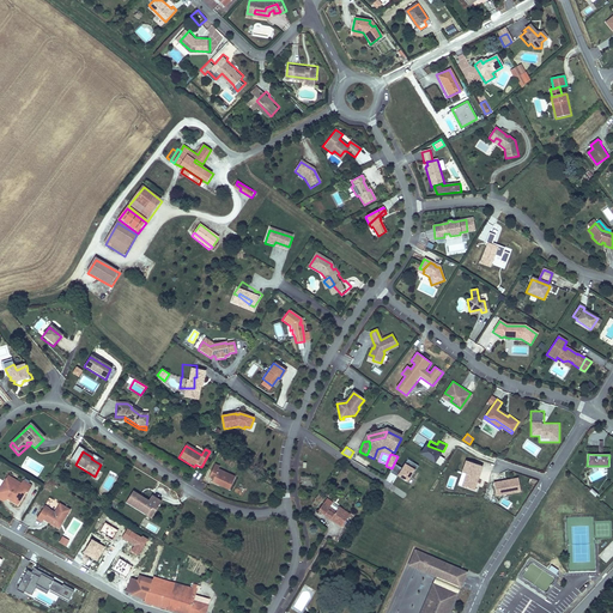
[(407,459),(401,467),(394,463),(389,471),(407,481),(418,465),(407,459)]
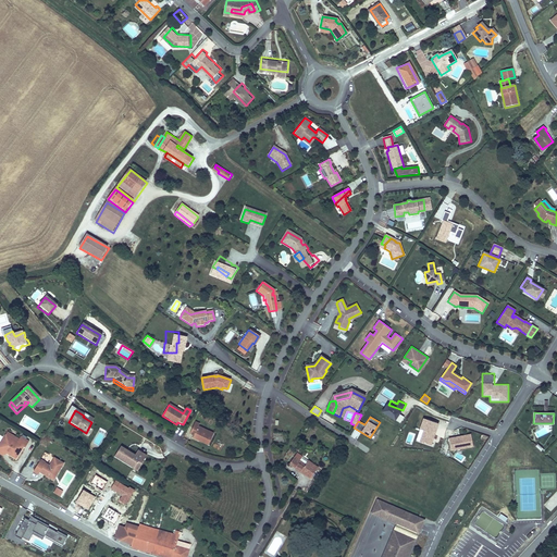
[(422,418),(416,441),(431,446),(438,422),(422,418)]
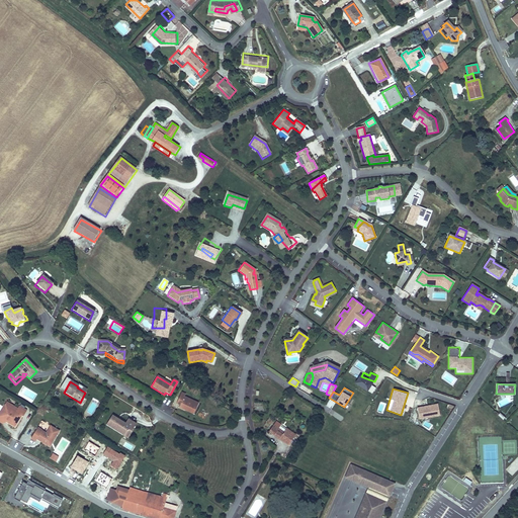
[(176,404),(177,405),(180,406),(179,409),(193,416),(198,405),(184,398),(186,396),(183,395),(182,394),(176,404)]
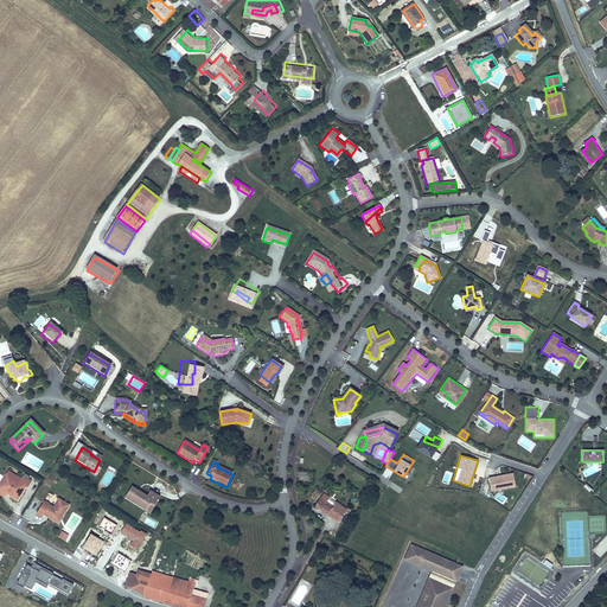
[(595,465),(582,471),(586,478),(598,471),(595,465)]
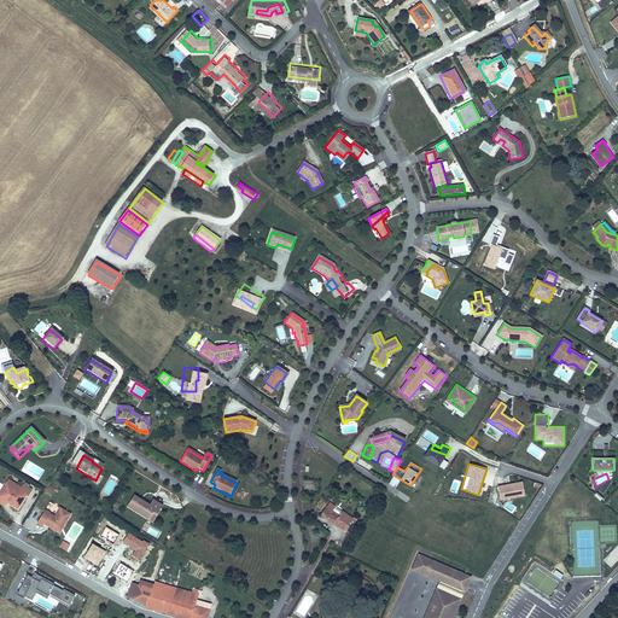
[(397,488),(400,478),(392,476),(389,485),(397,488)]
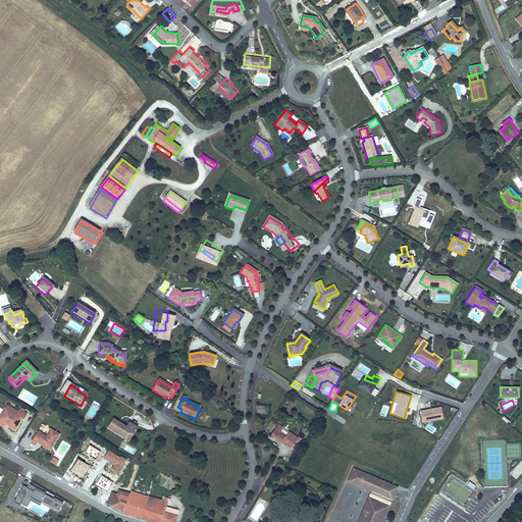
[(422,422),(444,419),(441,406),(420,410),(422,422)]
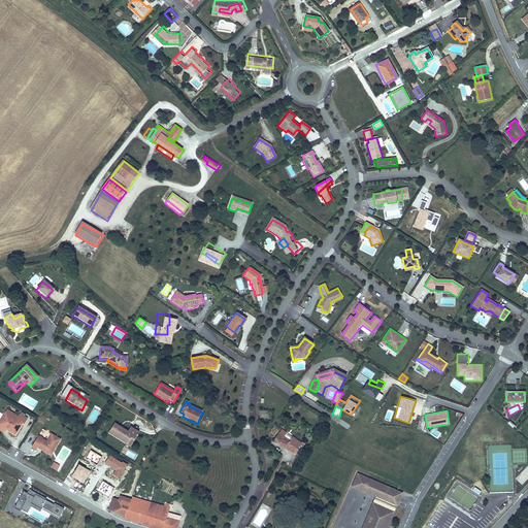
[(12,426),(14,422),(4,416),(2,418),(8,422),(8,423),(12,426)]
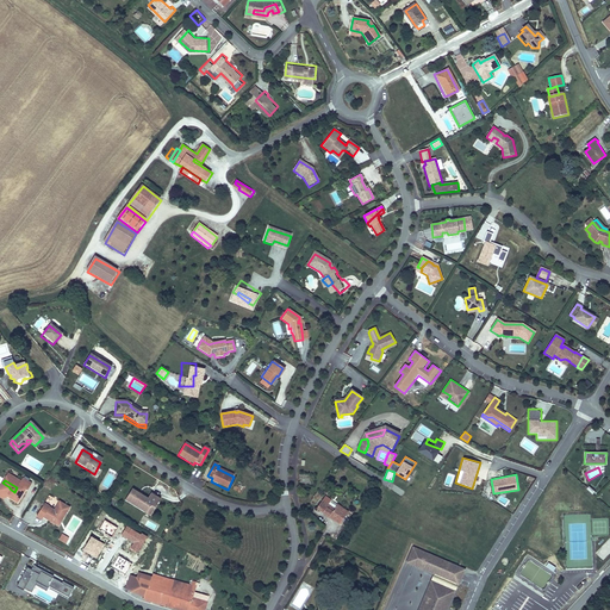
[(18,485),(17,487),(14,492),(10,489),(10,487),(2,483),(0,486),(0,502),(2,502),(4,500),(8,503),(7,504),(13,508),(22,495),(24,496),(27,490),(18,485)]
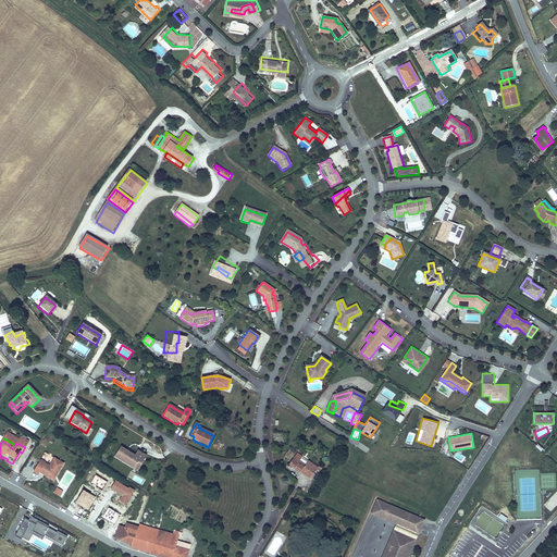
[(134,456),(127,452),(126,453),(125,452),(126,450),(120,447),(114,458),(134,469),(137,462),(140,463),(146,456),(137,450),(134,456)]
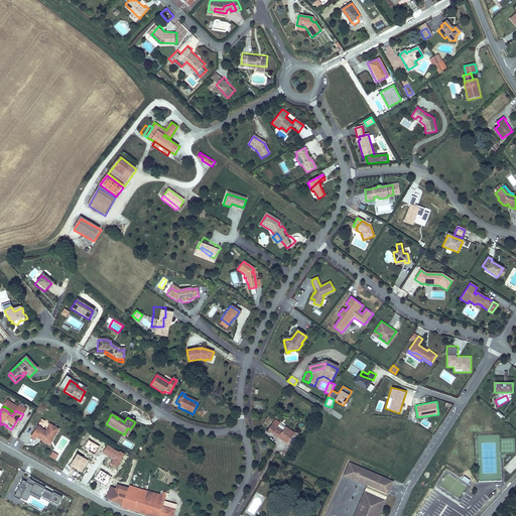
[(282,426),(283,425),(275,419),(272,423),(282,430),(284,428),(282,426)]
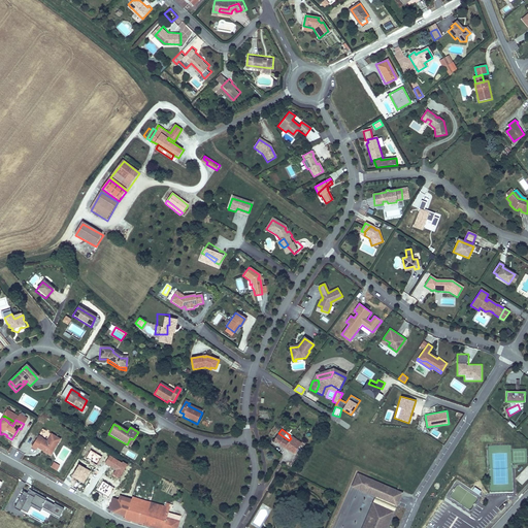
[(301,442),(290,435),(289,436),(291,438),(289,440),(278,433),(274,439),(294,453),(301,442)]
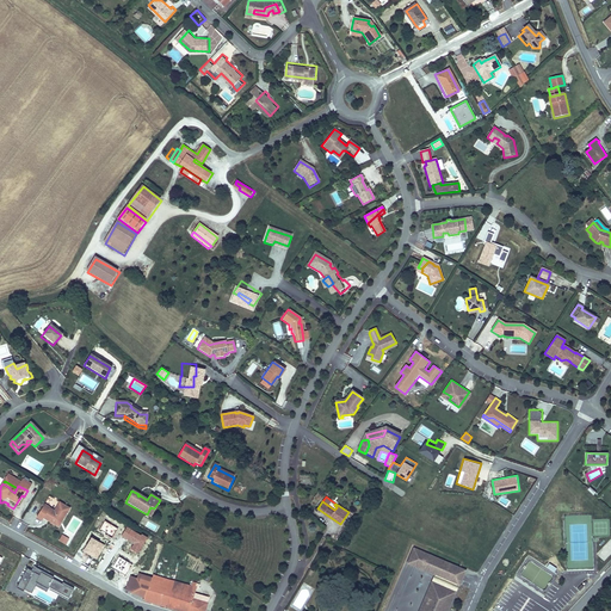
[(50,517),(45,513),(44,514),(39,512),(34,523),(38,526),(39,524),(41,522),(45,524),(45,526),(55,532),(66,514),(56,508),(50,517)]
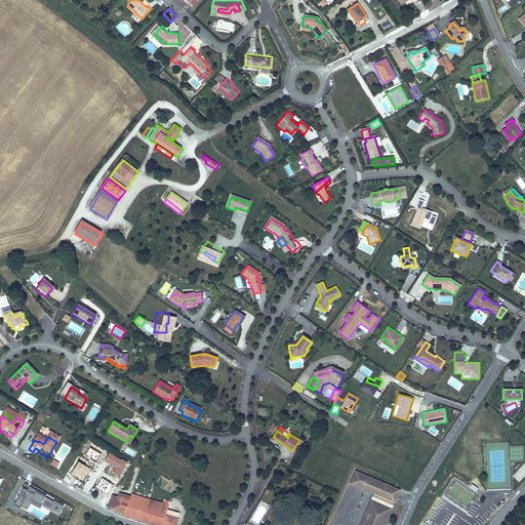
[(97,482),(106,467),(88,457),(80,474),(97,482)]
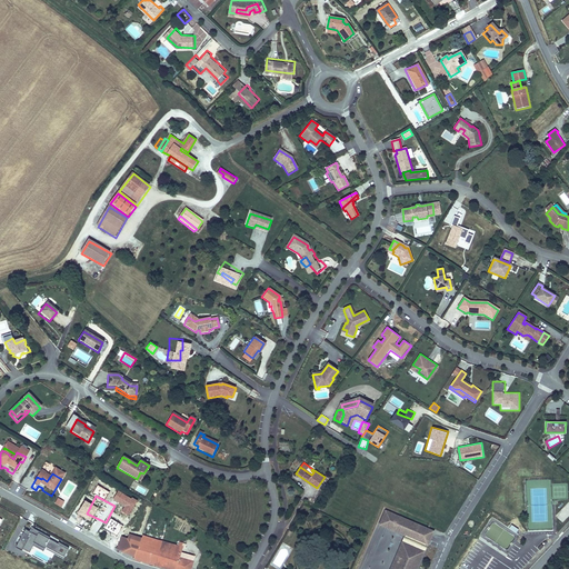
[(58,497),(55,503),(61,507),(65,501),(58,497)]
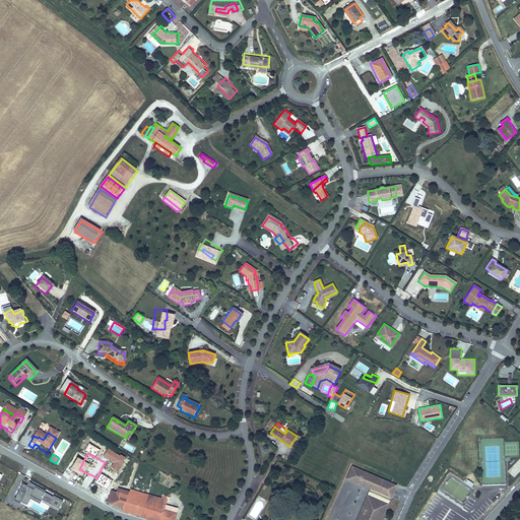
[(508,471),(514,477),(519,470),(519,461),(518,460),(508,471)]
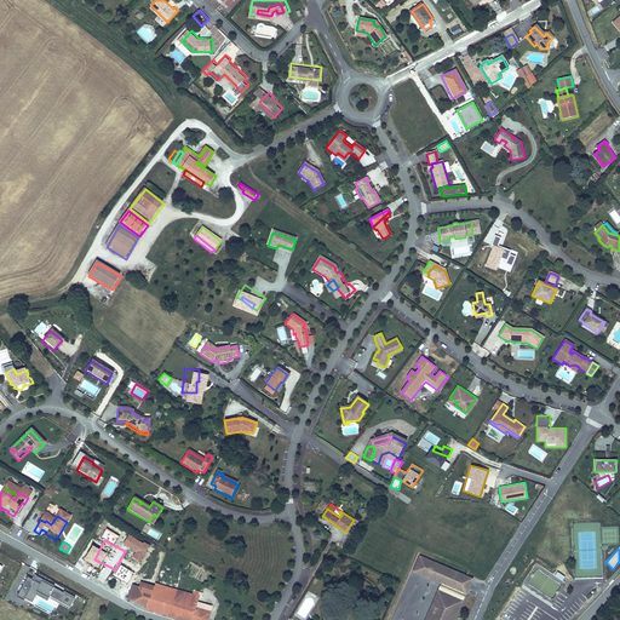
[(144,579),(151,564),(141,557),(132,572),(144,579)]
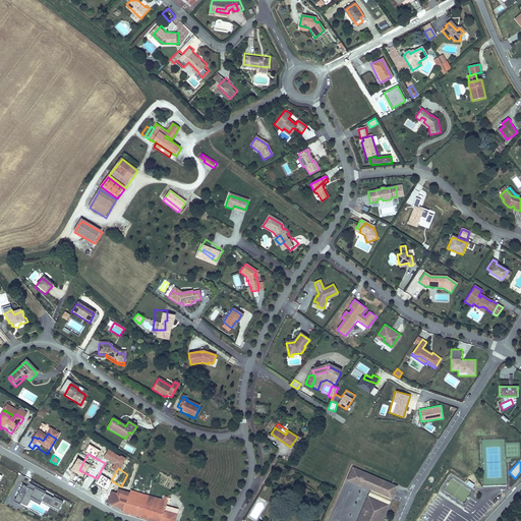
[(356,483),(361,472),(352,469),(348,481),(356,483)]
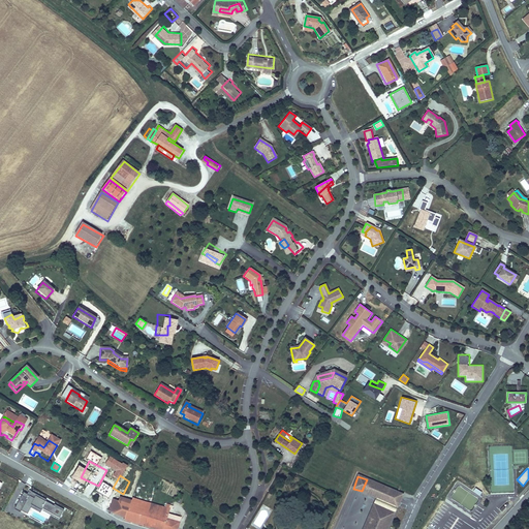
[(402,493),(367,479),(362,491),(397,505),(402,493)]
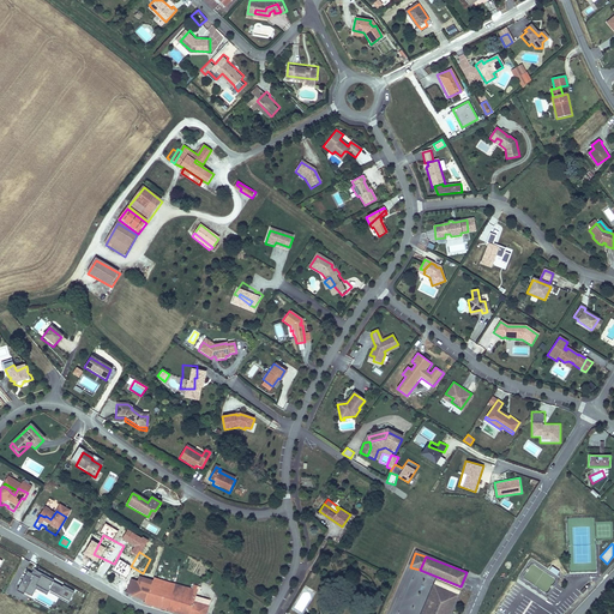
[(31,596),(35,589),(47,594),(47,591),(68,602),(74,590),(28,569),(17,590),(31,596)]
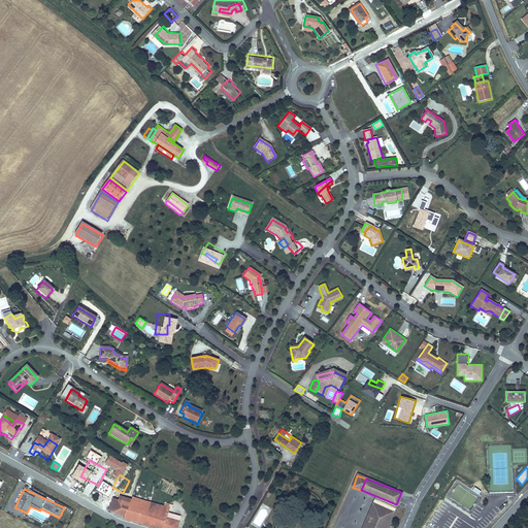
[(487,501),(490,497),(483,492),(480,496),(487,501)]
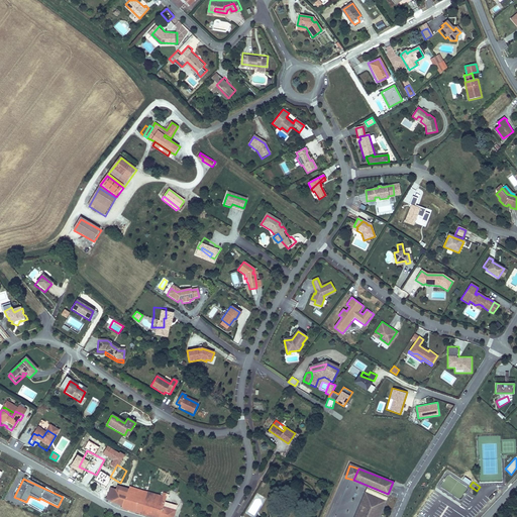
[(126,492),(123,504),(121,507),(130,510),(131,505),(138,507),(137,511),(141,513),(146,497),(137,494),(137,492),(128,488),(116,485),(114,489),(126,492)]
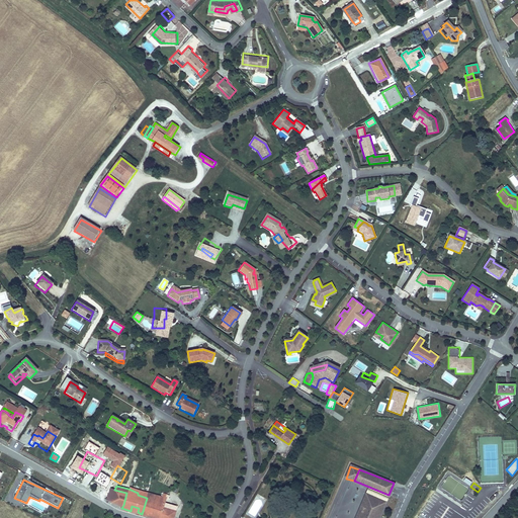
[(138,495),(147,498),(148,492),(130,486),(128,489),(138,493),(138,495)]
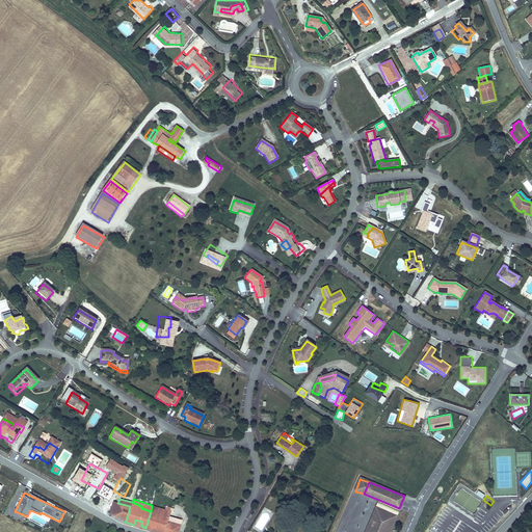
[(114,502),(110,513),(127,519),(130,506),(117,503),(114,502)]
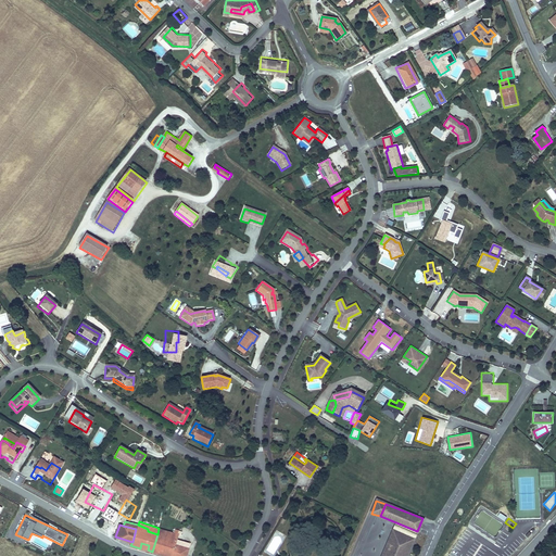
[(171,535),(175,536),(176,533),(171,531),(159,528),(158,534),(171,538),(171,535)]
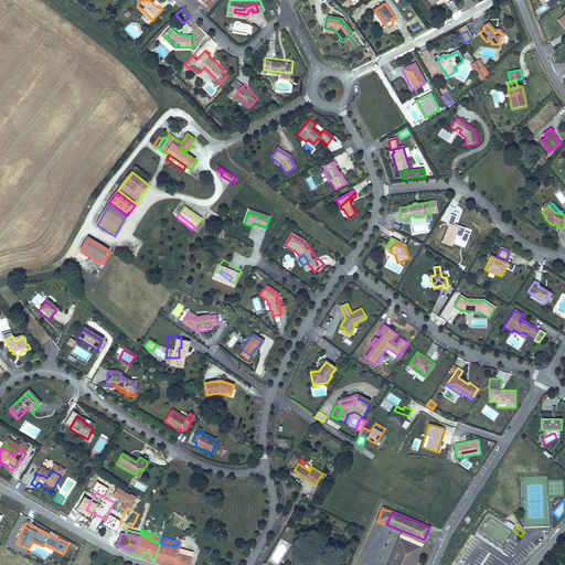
[(400,536),(396,543),(411,550),(417,552),(420,545),(400,536)]
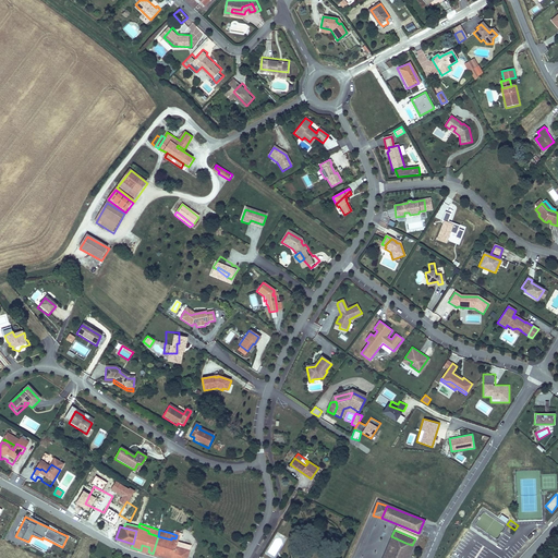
[(274,557),(276,557),(283,538),(274,535),(266,556),(274,557)]
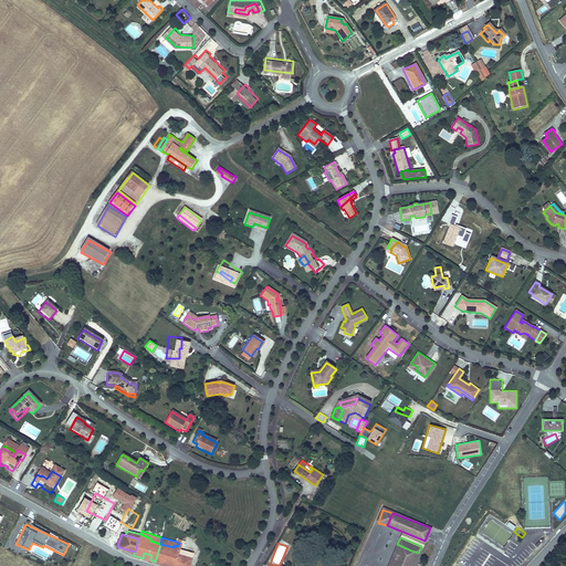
[(184,559),(186,552),(177,548),(178,546),(174,545),(174,547),(160,544),(155,562),(160,563),(161,558),(169,561),(168,565),(170,565),(175,565),(178,558),(184,559)]
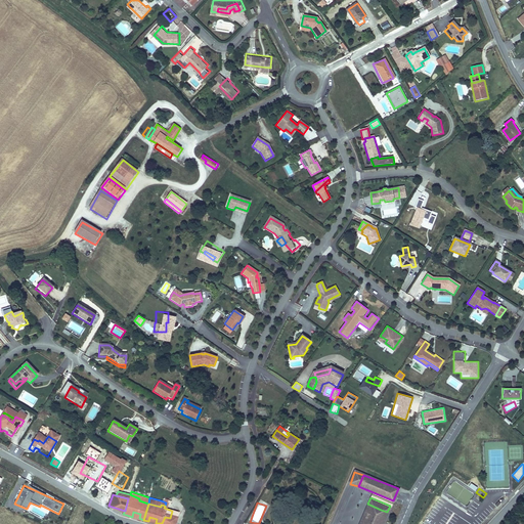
[(375,523),(381,510),(367,504),(358,523),(375,523)]
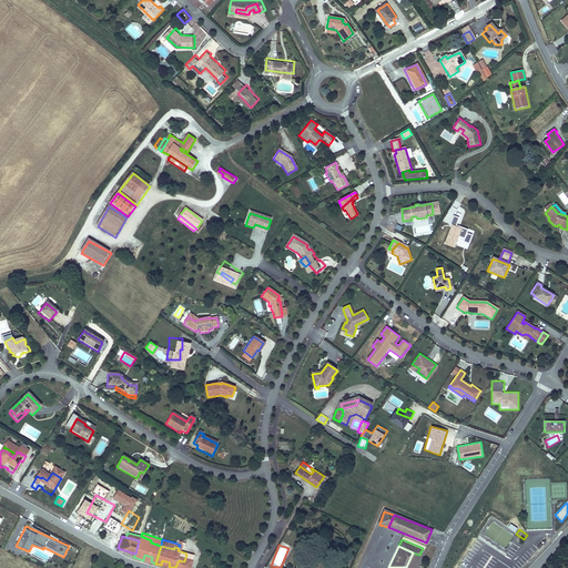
[(406,567),(413,567),(419,555),(413,553),(406,567)]
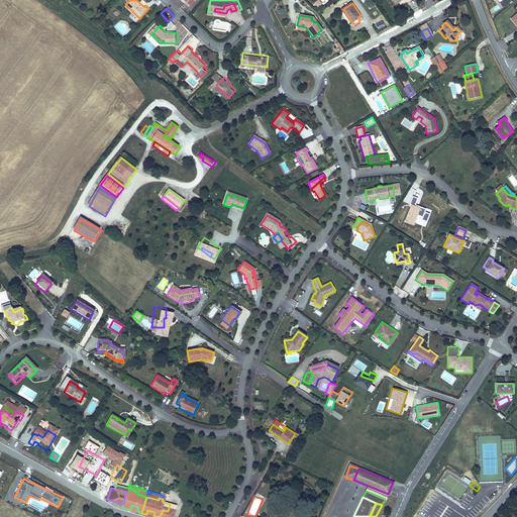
[(160,516),(174,516),(177,506),(170,504),(168,511),(163,510),(160,516)]
